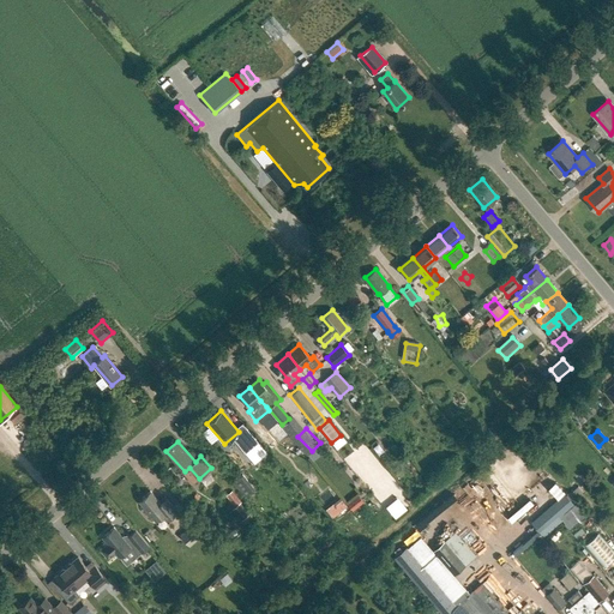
[(483,501),(493,494),(476,473),(467,481),(483,501)]
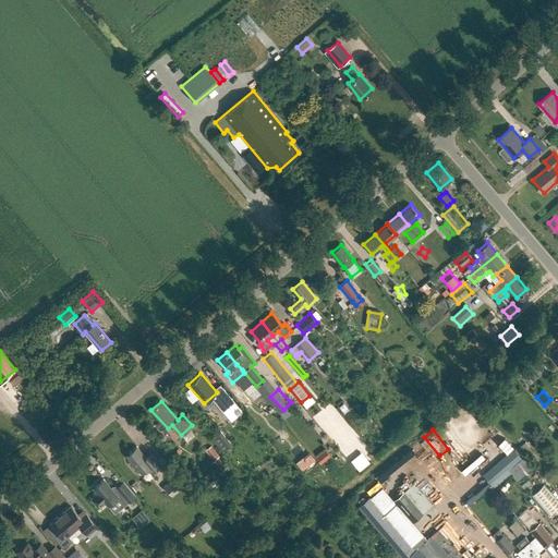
[(210,437),(222,452),(231,445),(220,432),(216,435),(215,433),(210,437)]
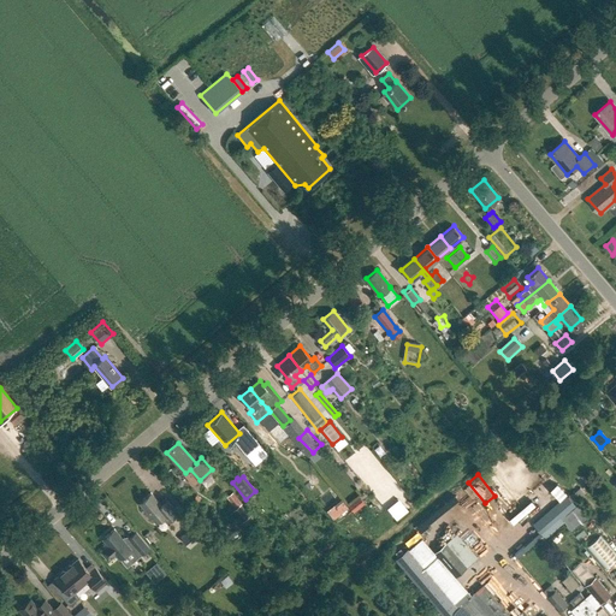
[(335,489),(324,497),(331,507),(342,497),(335,489)]
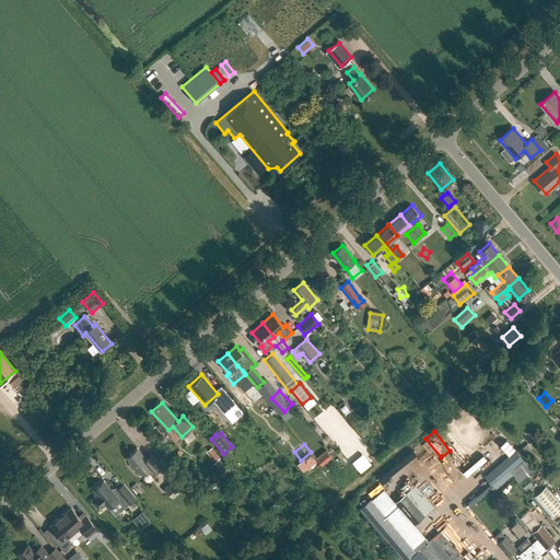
[(517,459),(524,454),(515,444),(509,450),(517,459)]
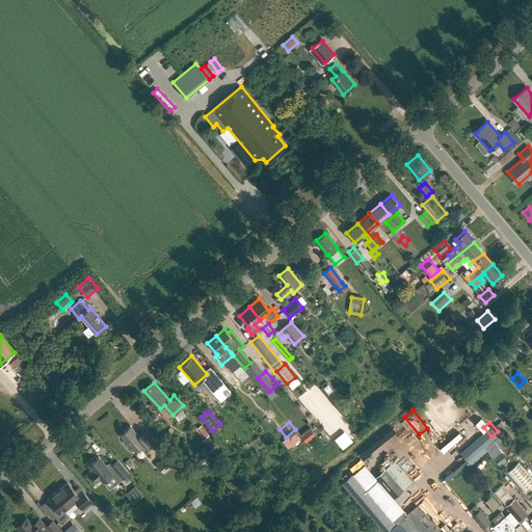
[(407,424),(365,448),(369,456),(411,432),(407,424)]
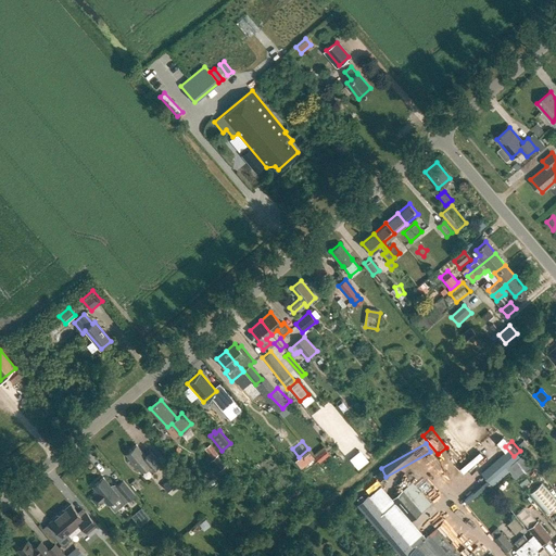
[(136,444),(125,454),(141,472),(151,464),(155,468),(161,464),(150,452),(146,456),(136,444)]
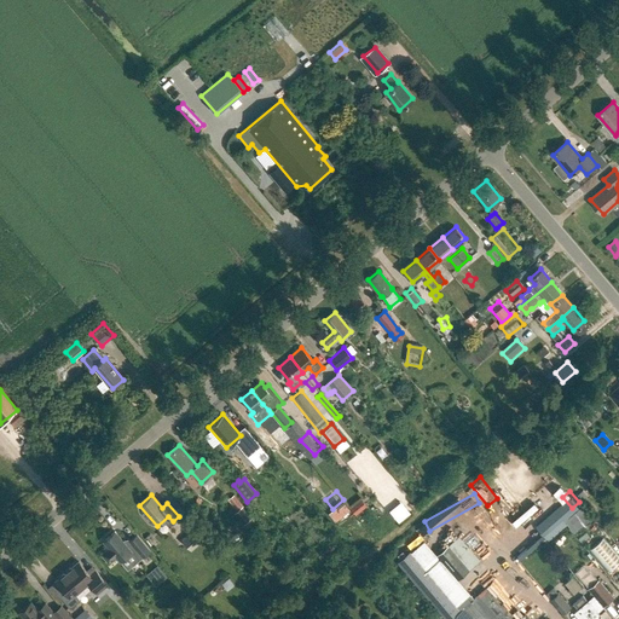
[(235,508),(241,503),(235,495),(229,499),(235,508)]
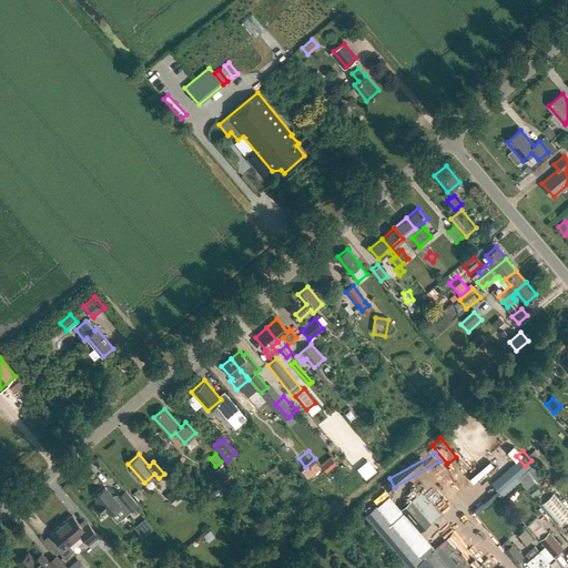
[(516,477),(525,489),(545,475),(536,463),(516,477)]
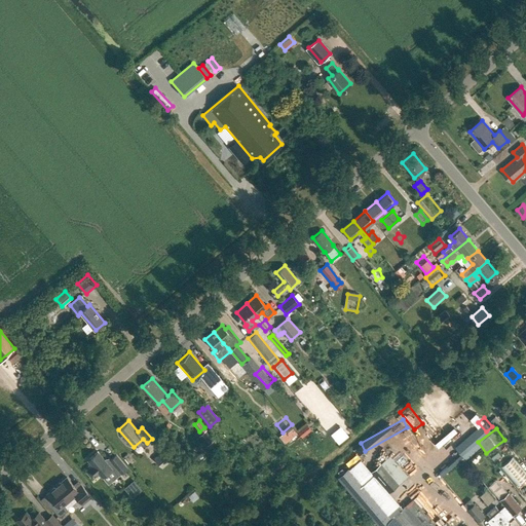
[(425,443),(416,430),(409,437),(425,456),(434,450),(426,442),(425,443)]
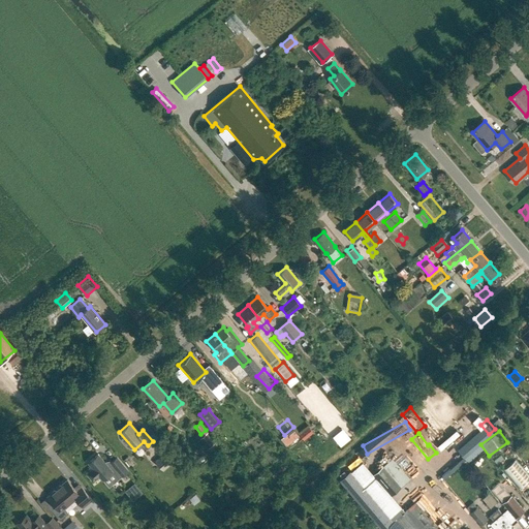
[(218,449),(205,434),(198,439),(207,448),(209,447),(213,454),(218,449)]
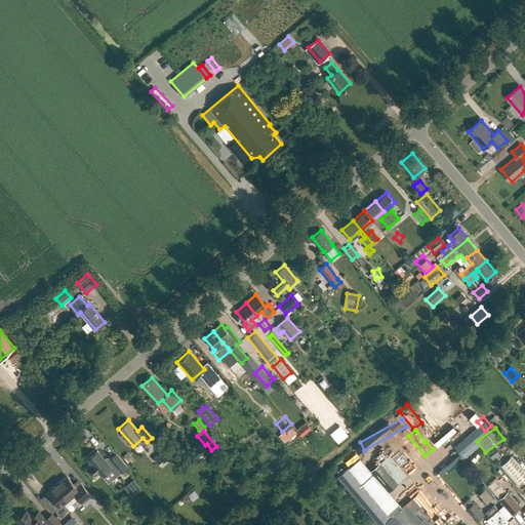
[(153,458),(162,468),(174,457),(165,447),(153,458)]
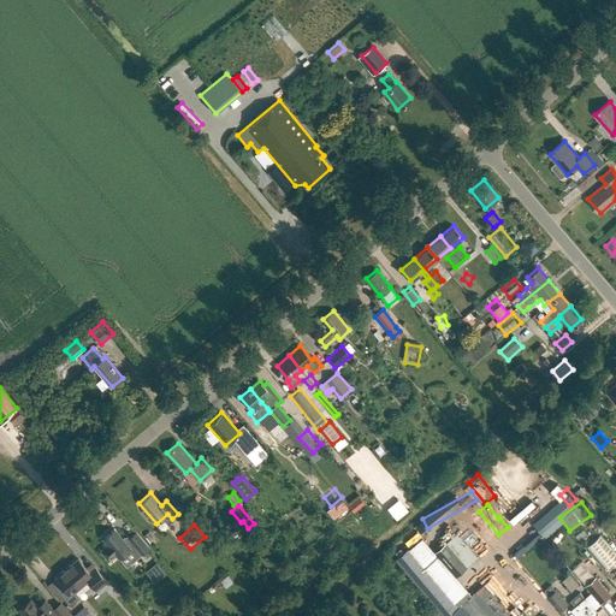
[(100,551),(107,561),(114,554),(119,560),(131,549),(137,556),(148,546),(135,532),(128,538),(128,537),(125,535),(124,537),(122,538),(113,528),(102,538),(108,545),(100,551)]
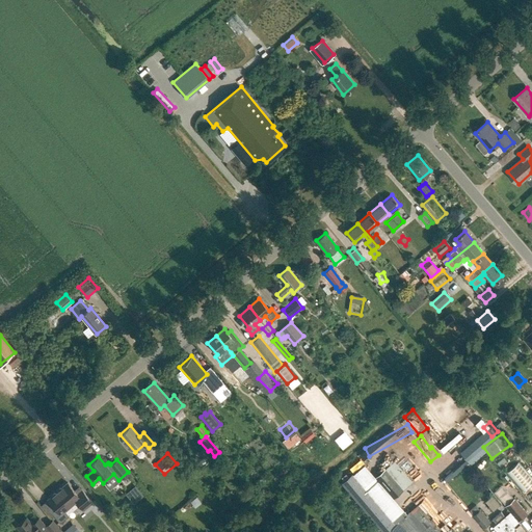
[(352,474),(342,483),(365,511),(381,531),(384,531),(406,514),(393,498),(406,487),(410,483),(392,462),(386,468),(374,477),(370,471),(364,464),(352,474)]
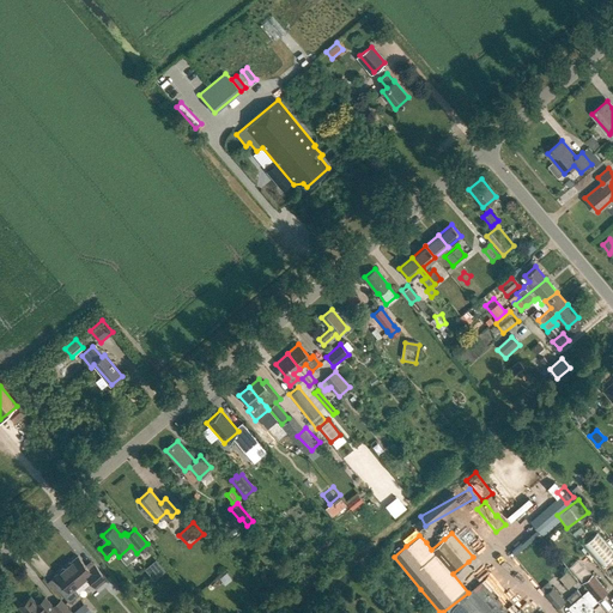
[(599,539),(592,544),(600,558),(607,553),(599,539)]
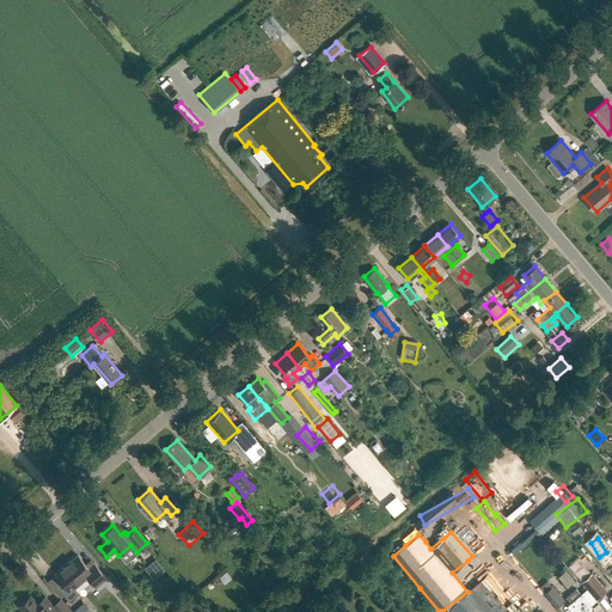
[(157,576),(171,567),(160,552),(155,555),(151,548),(147,549),(154,560),(148,563),(157,576)]
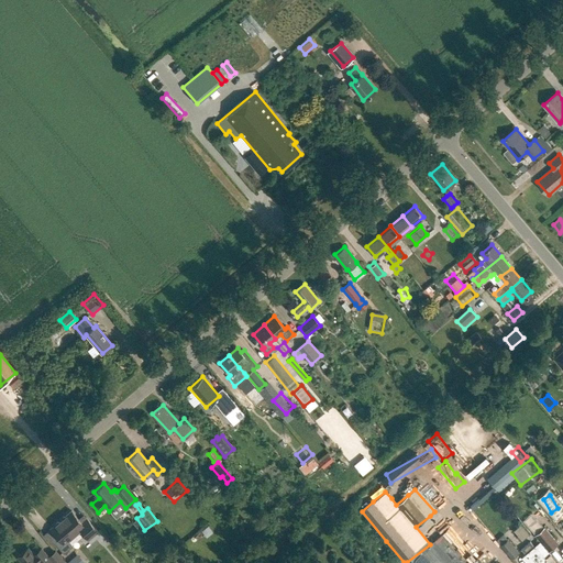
[(61,519),(74,534),(78,531),(85,539),(90,534),(96,529),(86,517),(80,521),(72,510),(61,519)]
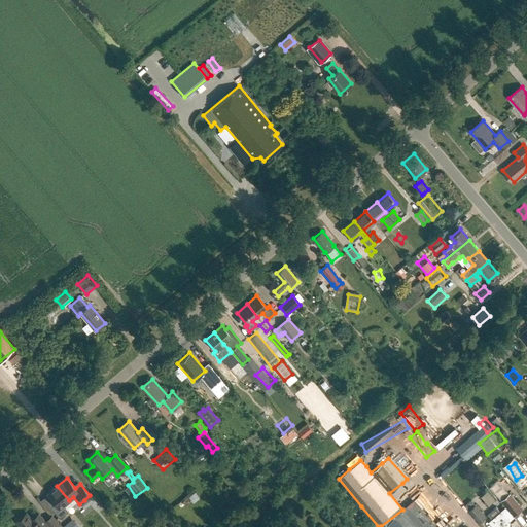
[(498,479),(490,486),(500,497),(508,490),(498,479)]
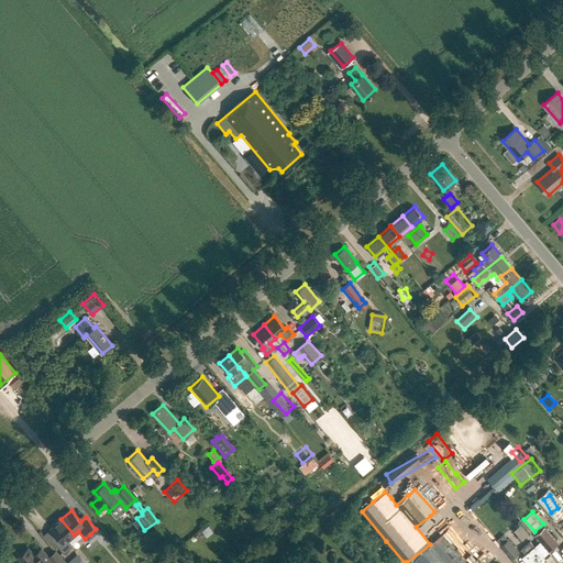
[(54,543),(64,553),(68,550),(63,543),(74,534),(61,519),(51,529),(59,539),(54,543)]
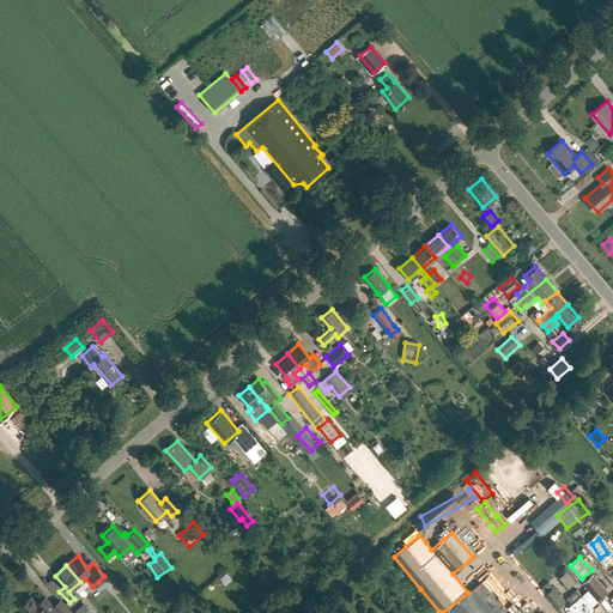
[(568,571),(560,577),(564,582),(571,577),(568,571)]
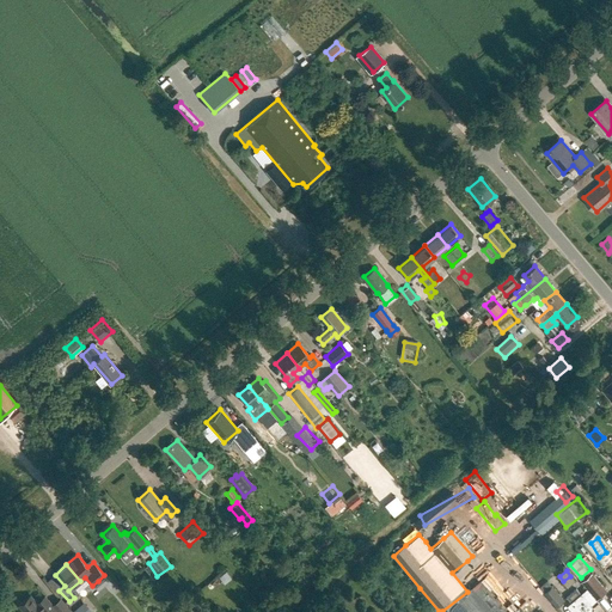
[(489,571),(482,577),(512,611),(515,611),(521,607),(489,571)]
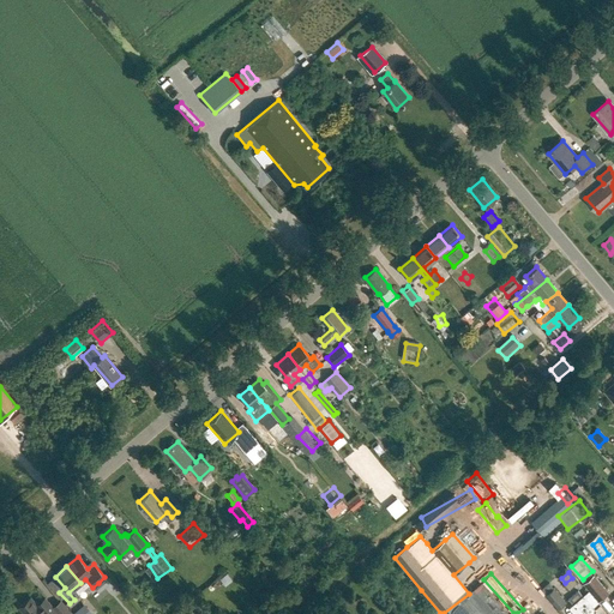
[(583,584),(597,601),(608,591),(594,575),(583,584)]
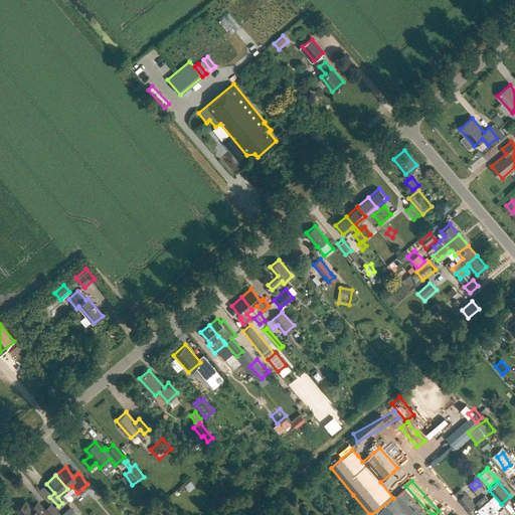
[(393,498),(372,514),(424,514),(403,490),(393,498)]
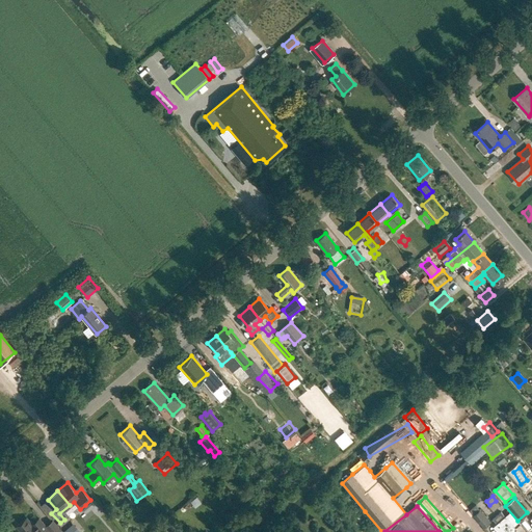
[(482,510),(478,506),(472,511),(475,515),(475,516),(485,529),(493,523),(482,510)]
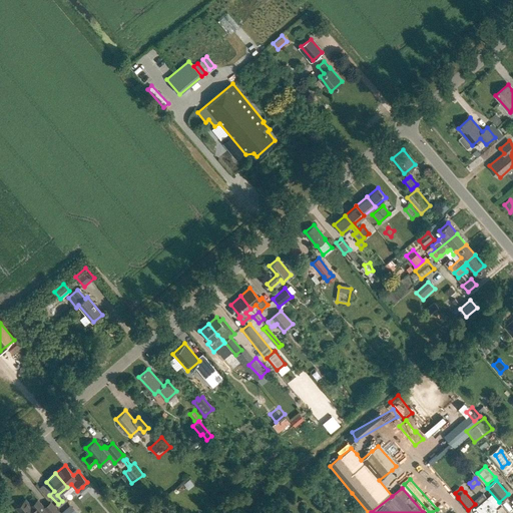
[(482,492),(474,499),(477,504),(486,497),(482,492)]
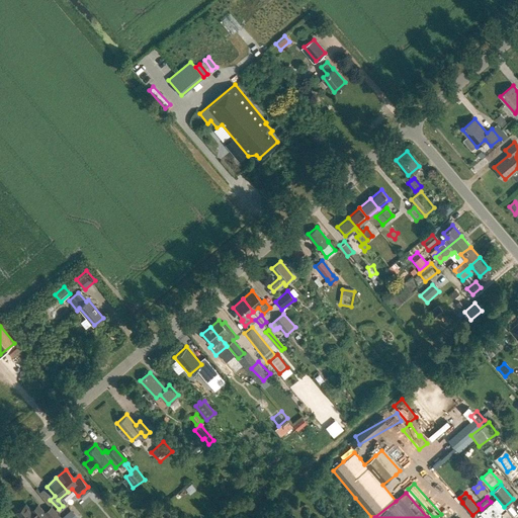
[(500,517),(499,517),(503,514),(491,501),(491,502),(482,509),(480,512),(485,517),(500,517)]
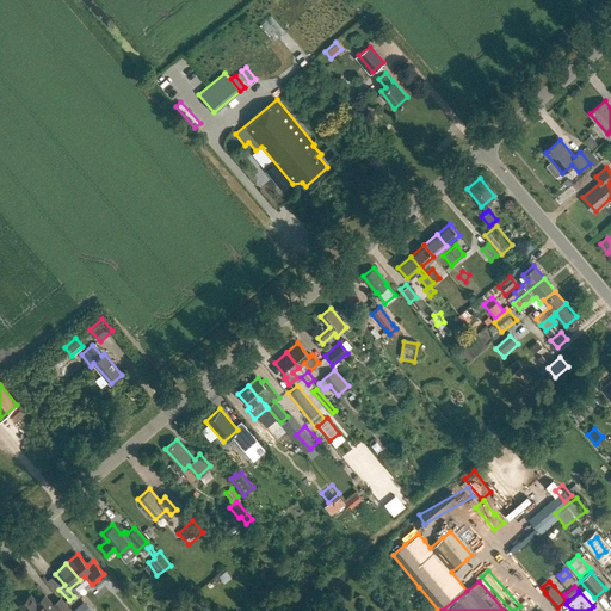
[(37,602),(30,594),(19,604),(24,610),(57,610),(49,599),(44,594),(37,602)]
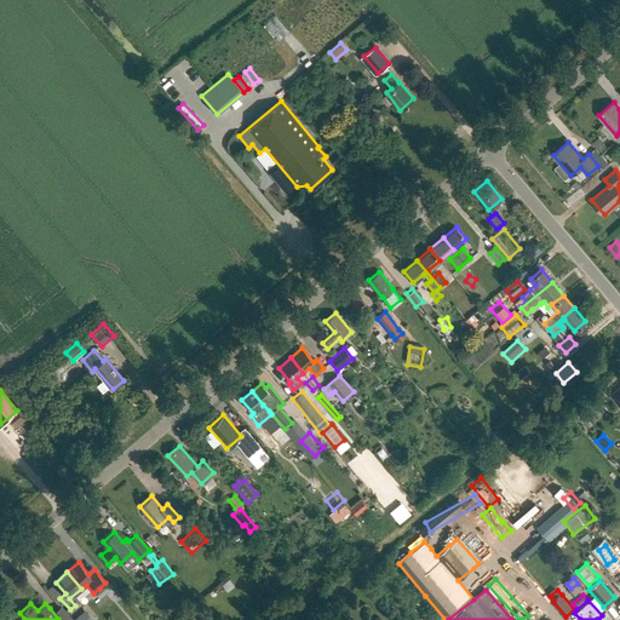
[(185,615),(189,619),(196,619),(200,618),(194,609),(185,615)]
